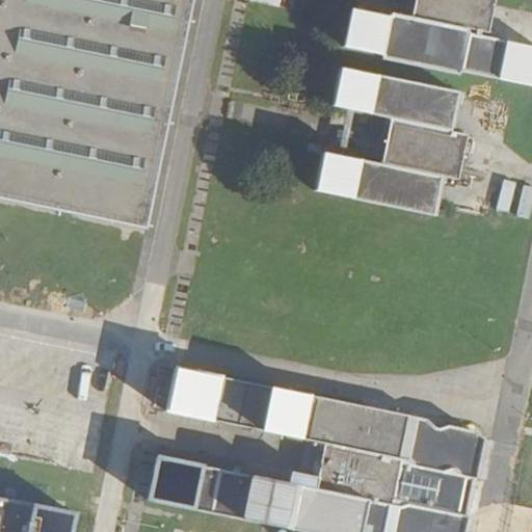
[(0,0),(0,198),(145,229),(192,0),(0,0)]
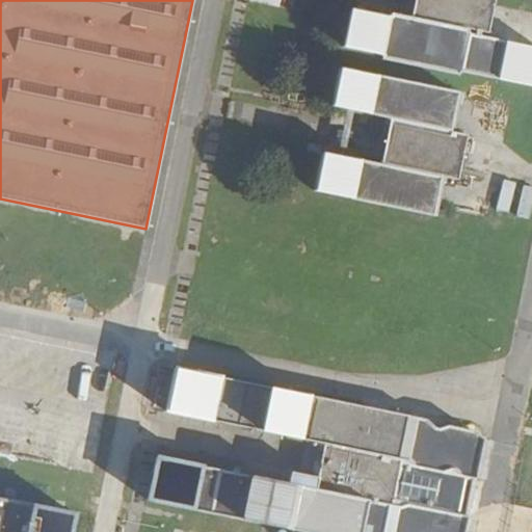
[(354,7),(346,45),(406,57),(410,62),(531,87),(531,46),(493,38),(500,0),(418,0),(415,16),(395,11),(392,16),(354,7)]
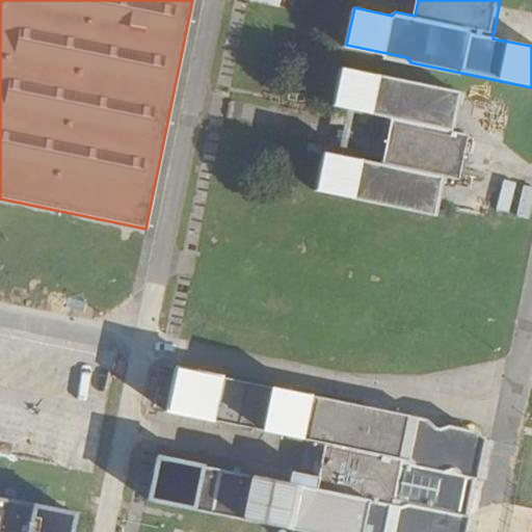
[(325,153),(317,191),(435,214),(444,175),(460,179),(470,133),(453,130),(460,91),(342,67),(335,105),(395,116),(383,164),(325,153)]
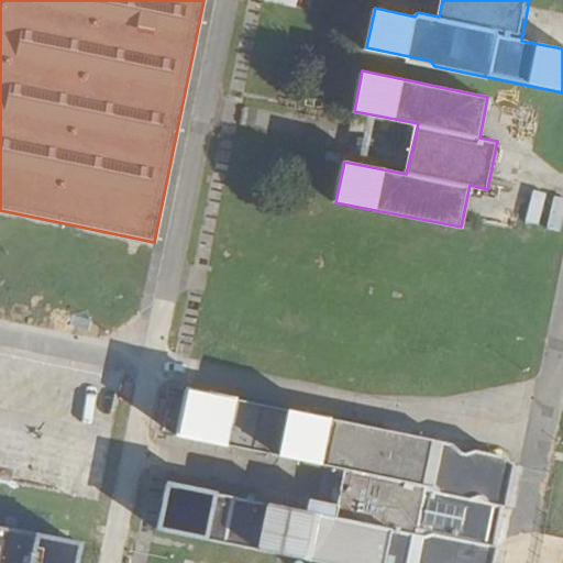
[(562,196),(552,194),(543,225),(555,230),(562,201),(562,196)]
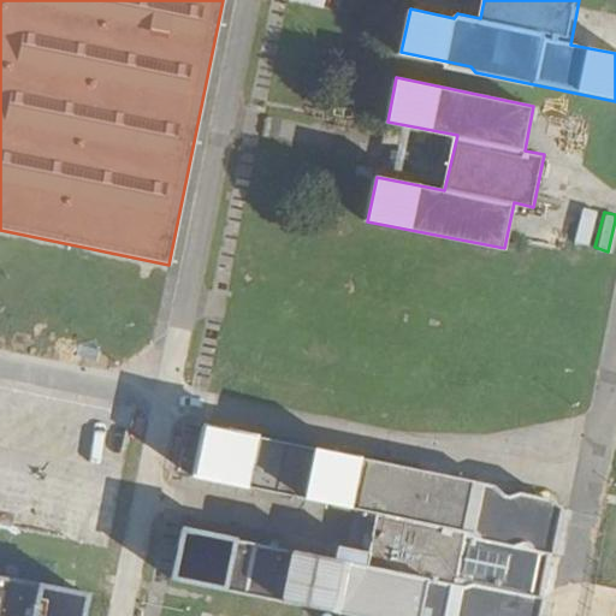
[(591,244),(596,215),(582,213),(578,242),(591,244)]
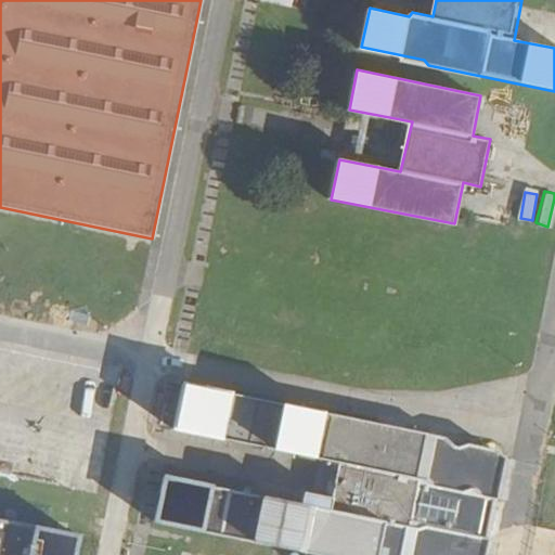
[(328,512),(302,506),(164,478),(155,518),(239,537),(331,554),(483,554),(505,461),(498,450),(470,443),(456,449),(446,438),(411,431),(183,383),(173,428),(339,462),(331,499),(328,512)]
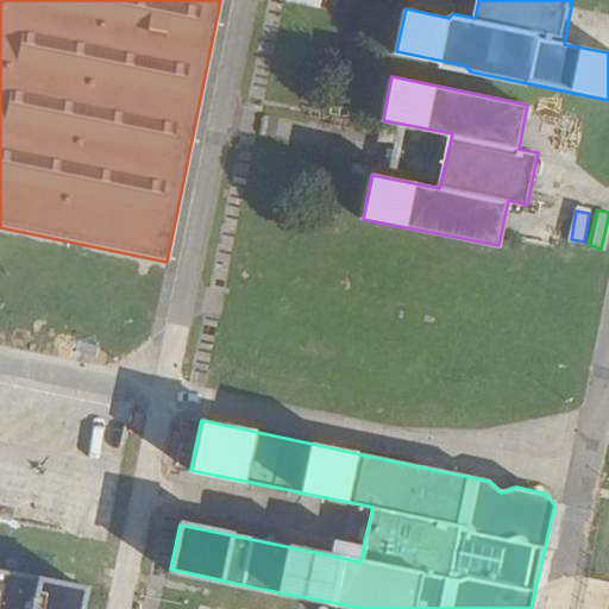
[(336,541),(332,556),(360,562),(363,547),(336,541)]
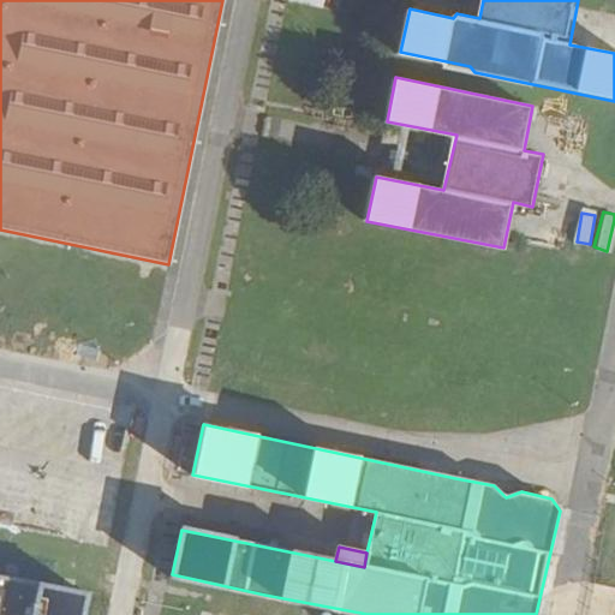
[(0,614),(88,614),(94,590),(0,571),(0,614)]
